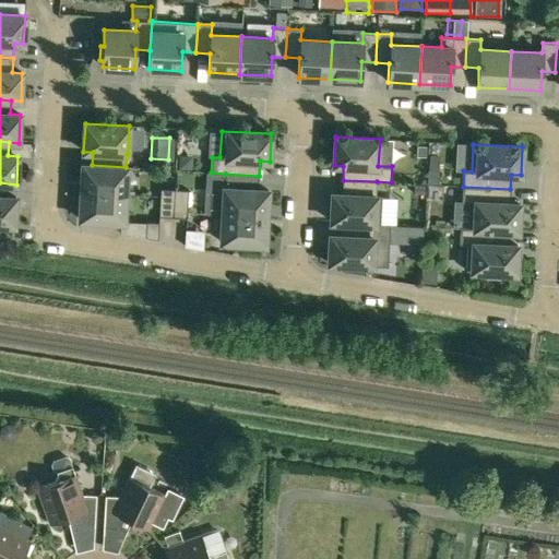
[(426,146),(417,145),(416,156),(426,157),(426,146)]
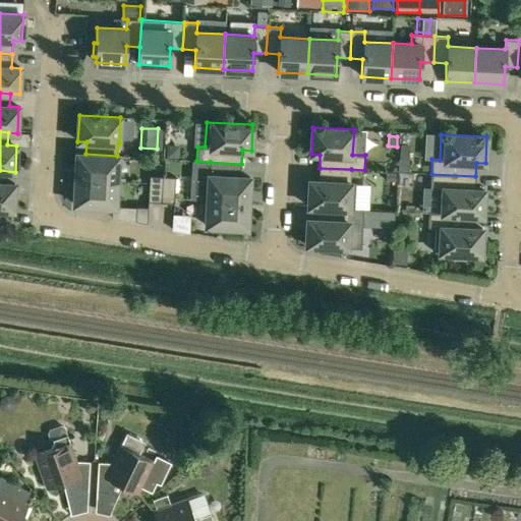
[(177,146),(165,145),(164,157),(176,158),(177,146)]
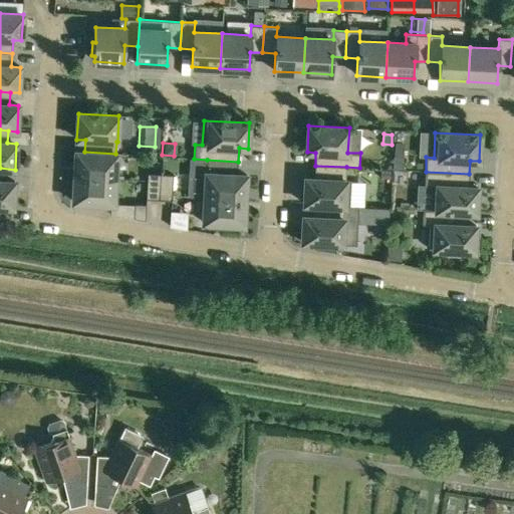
[(115,154),(84,152),(76,152),(74,177),(115,179),(116,154),(115,154)]
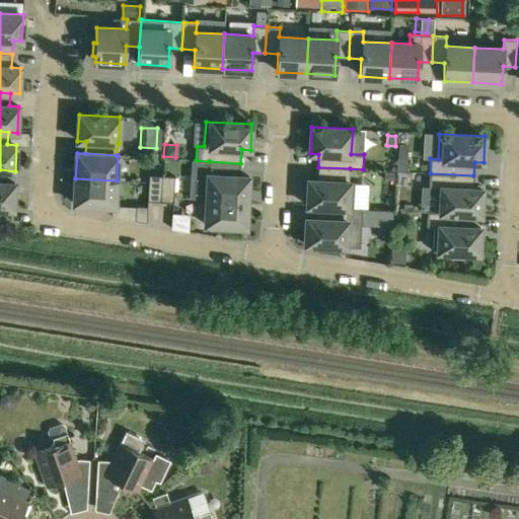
[(406,171),(408,158),(397,158),(396,170),(406,171)]
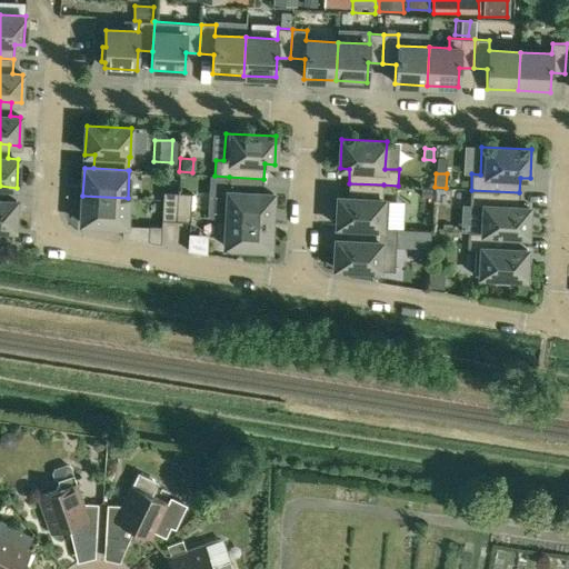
[(263,179),(229,177),(229,191),(228,191),(226,219),(271,221),(272,193),(262,193),(263,179)]
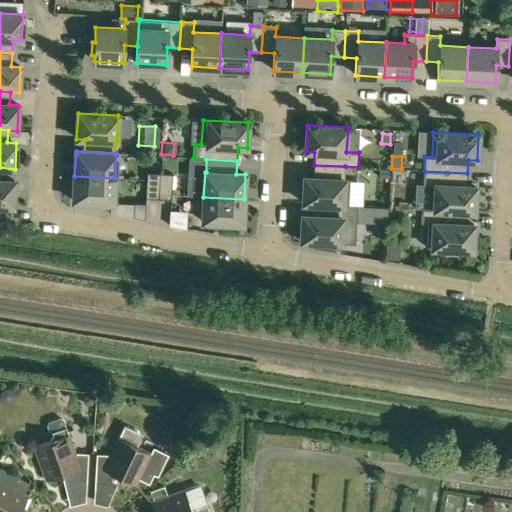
[(303,202),(348,205),(349,180),(344,179),(345,166),(314,165),(313,178),(304,177),(303,202)]
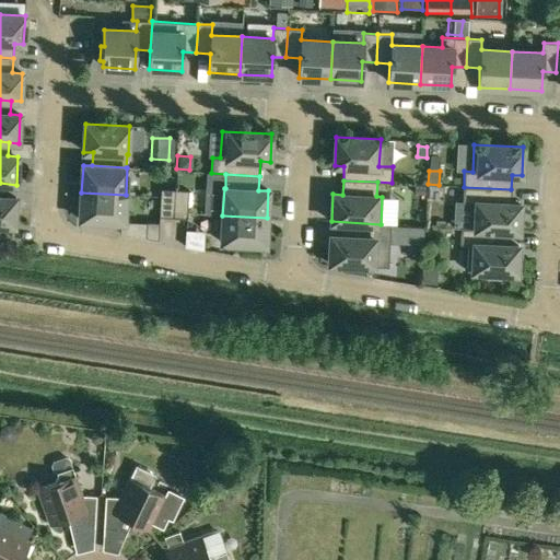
[(16,188),(16,185),(0,183),(0,225),(14,226),(15,198),(6,197),(7,188),(16,188)]
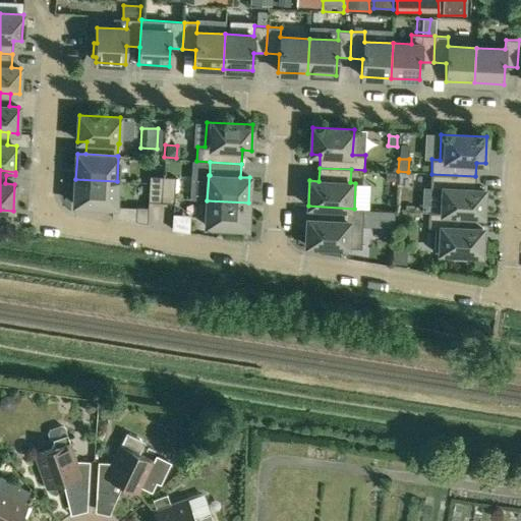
[(396,173),(386,173),(386,181),(396,182),(396,173)]
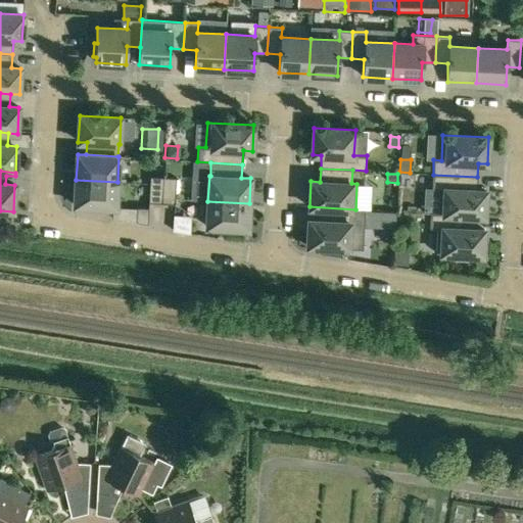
[(438,214),(484,216),(486,191),(477,190),(477,177),(433,175),(432,189),(439,189),(438,214)]
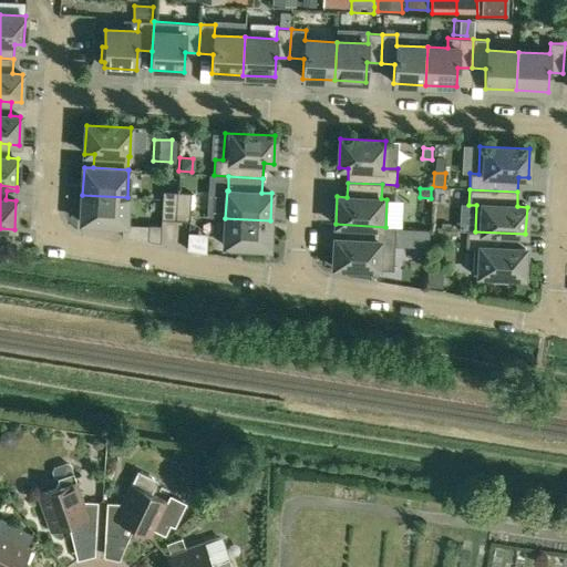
[(162,220),(175,220),(177,193),(163,192),(162,220)]
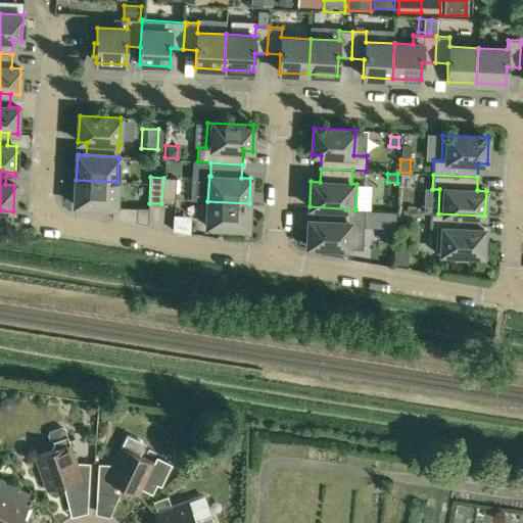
[(176,178),(163,178),(161,203),(175,204),(176,178)]
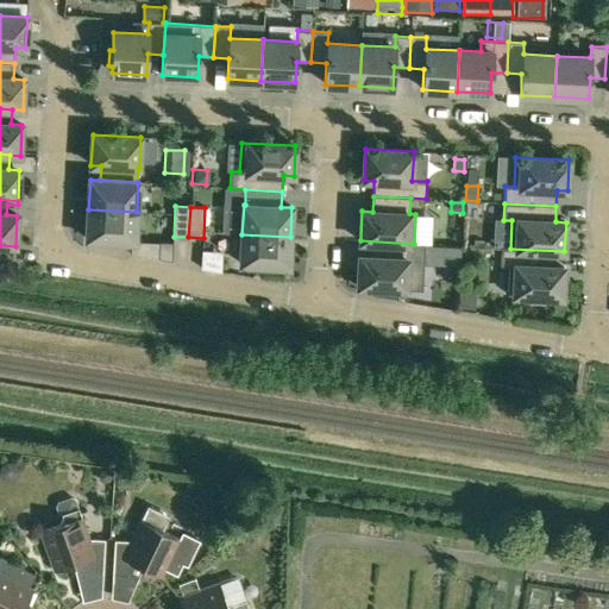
[(137,212),(88,209),(87,239),(135,242),(137,212)]
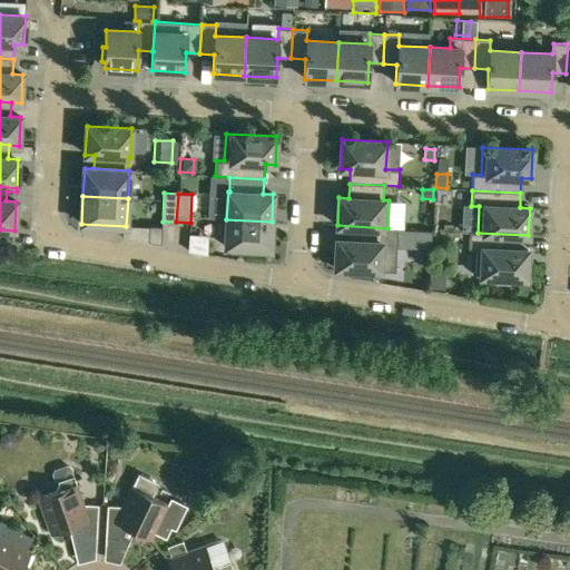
[(225,247),(268,249),(271,249),(272,222),(226,219),(225,247)]
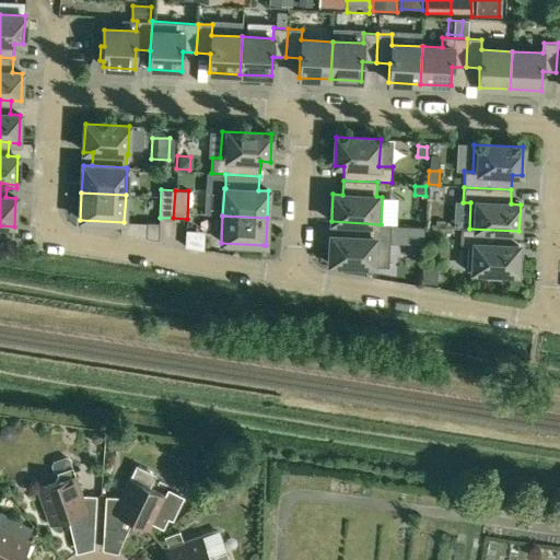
[(330,235),(329,264),(373,266),(375,238),(374,238),(374,224),(381,225),(381,224),(331,221),(331,222),(340,223),(340,236),(330,235)]
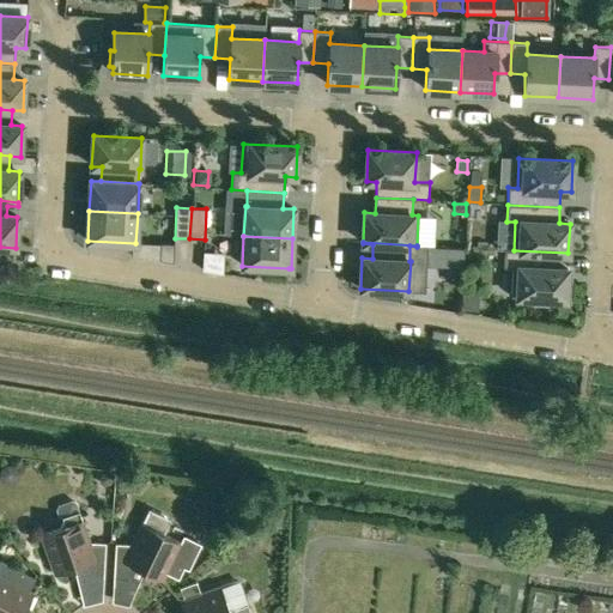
[(175,244),(161,243),(159,261),(174,262),(175,244)]
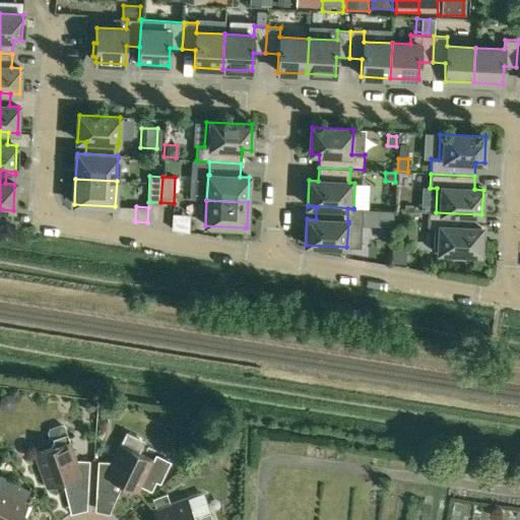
[(378,210),(378,224),(394,225),(394,211),(381,210),(378,210)]
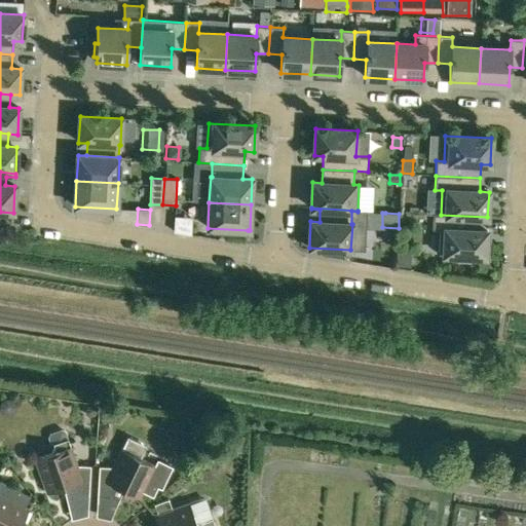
[(439,255),(485,258),(487,231),(478,230),(478,218),(487,218),(487,217),(441,215),(433,214),(433,229),(440,229),(439,255)]
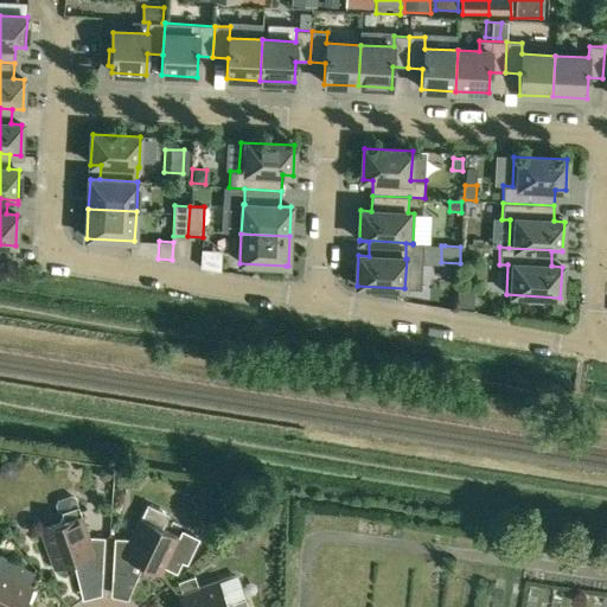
[(193,269),(215,269),(215,251),(193,251),(193,269)]
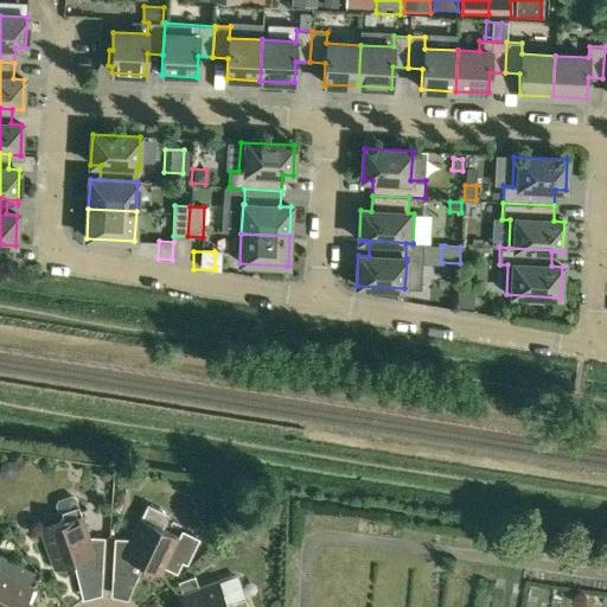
[(473,289),(458,289),(457,306),(472,307),(473,289)]
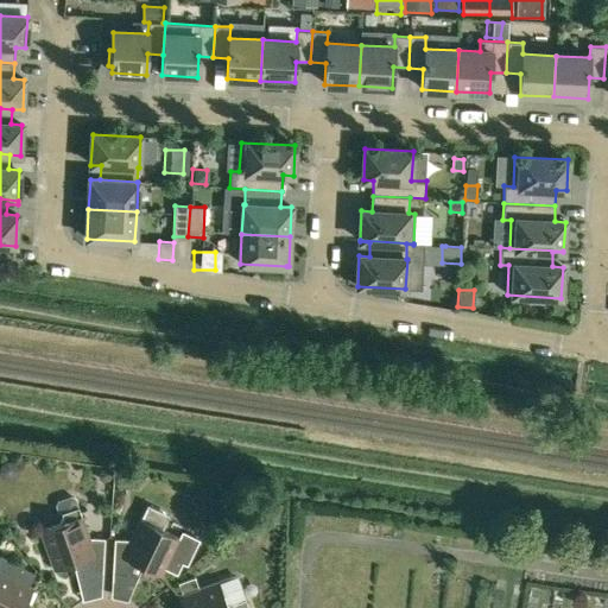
[(133,475),(118,473),(116,487),(131,488),(133,475)]
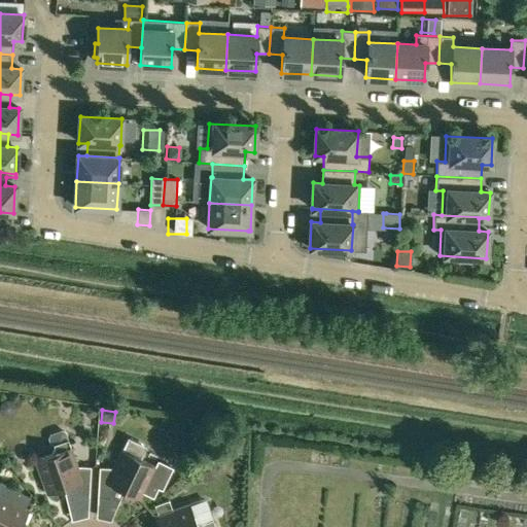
[(35,460),(46,495),(73,486),(76,495),(90,496),(91,466),(76,465),(68,441),(65,433),(62,431),(51,435),(50,438),(54,449),(51,455),(35,460)]
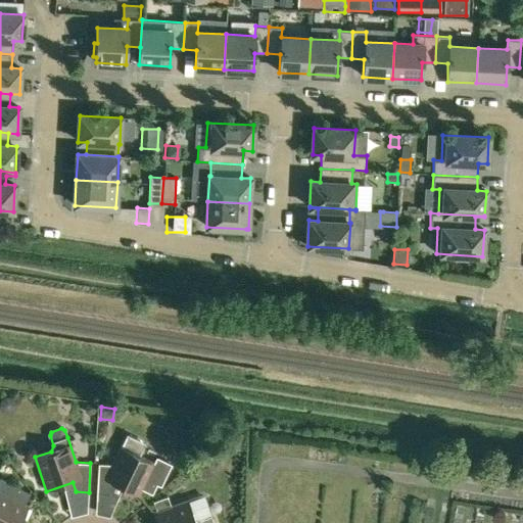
[(98,464),(96,492),(108,493),(113,483),(123,487),(138,495),(141,488),(152,494),(156,484),(160,486),(172,464),(156,457),(153,464),(137,456),(141,448),(141,447),(141,446),(141,444),(141,443),(140,442),(139,441),(138,440),(137,439),(126,434),(124,439),(111,465),(98,464)]
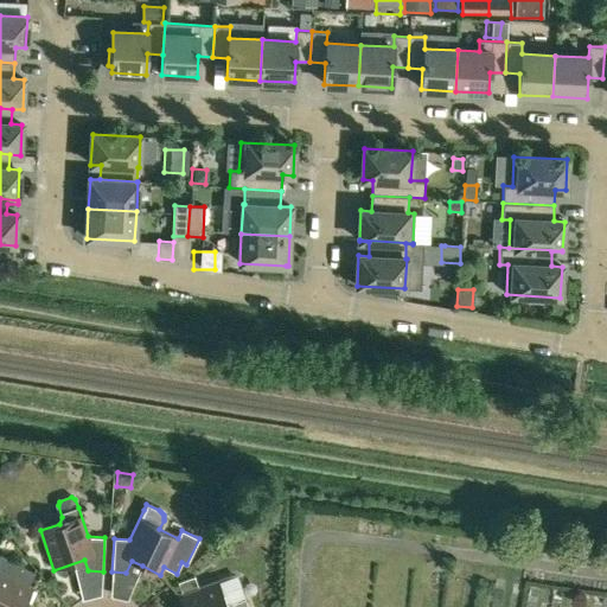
[(0,606),(23,606),(33,587),(27,585),(33,572),(20,566),(21,562),(0,553),(0,606)]
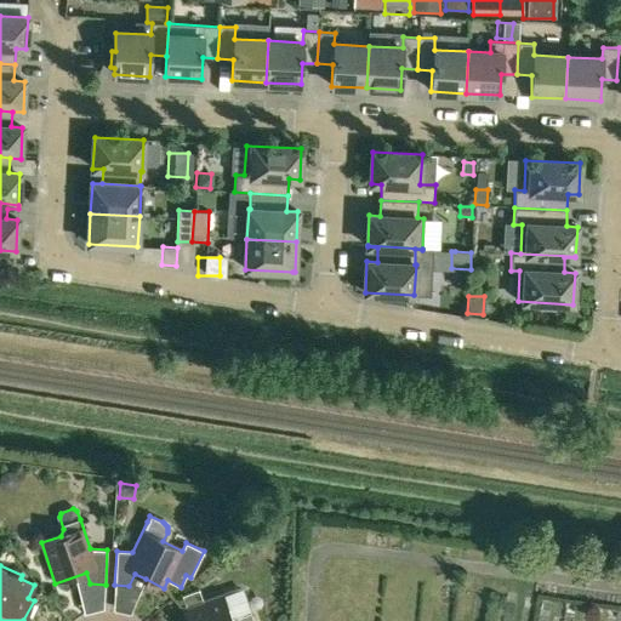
[(251,620),(249,611),(243,592),(238,591),(223,596),(222,594),(203,602),(199,590),(182,594),(186,607),(182,609),(186,620),(251,620)]
